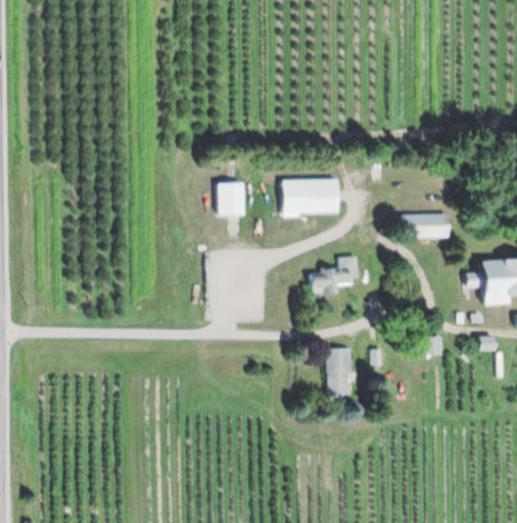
[(281,179),(281,214),(344,214),(344,179),(281,179)]
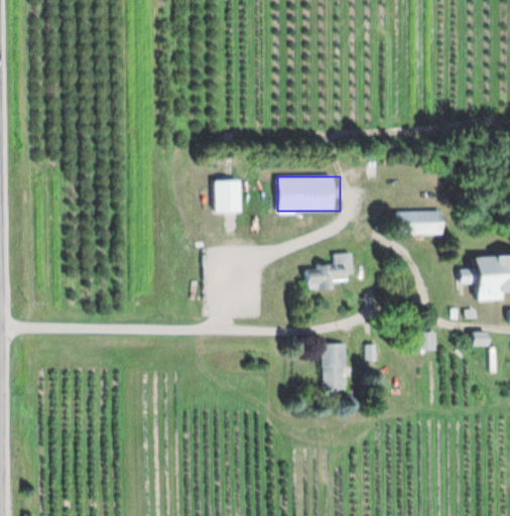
[(241,214),(241,180),(214,180),(214,214),(241,214)]
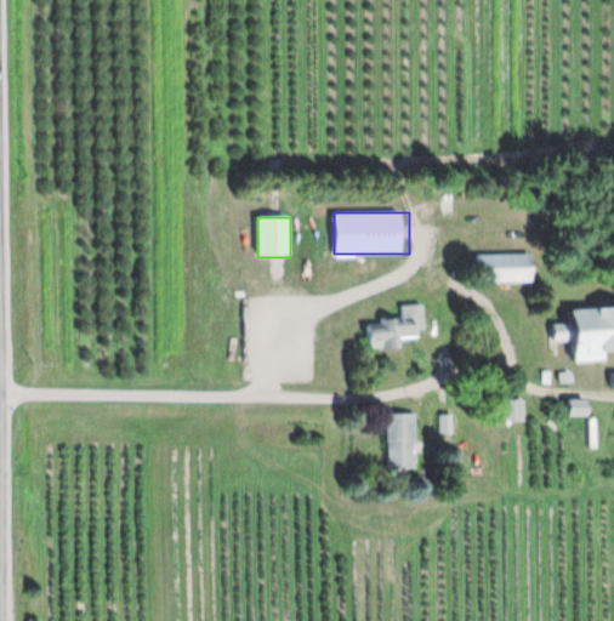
[(539,283),(539,254),(478,254),(478,283),(539,283)]
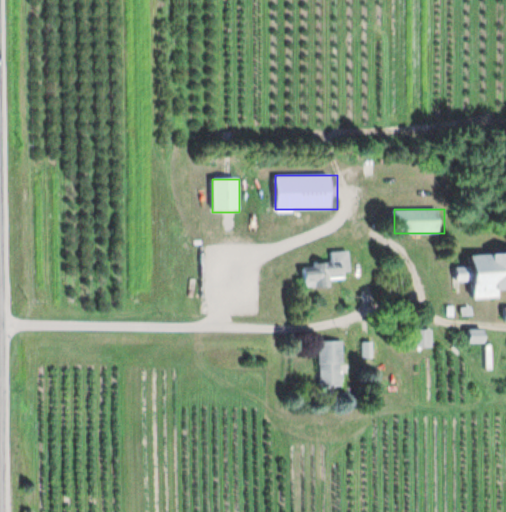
[(331,287),(331,279),(350,279),(350,251),(332,251),(332,262),(316,262),(316,267),(303,267),(303,287),(331,287)]
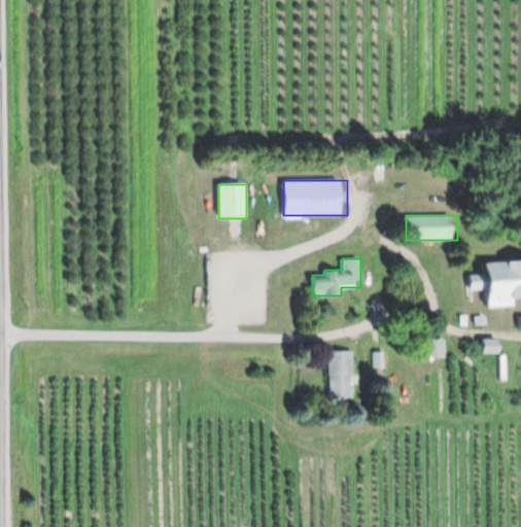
[(520,259),(483,262),(484,280),(473,280),(473,289),(485,288),(485,308),(514,306),(514,299),(520,297),(520,259)]
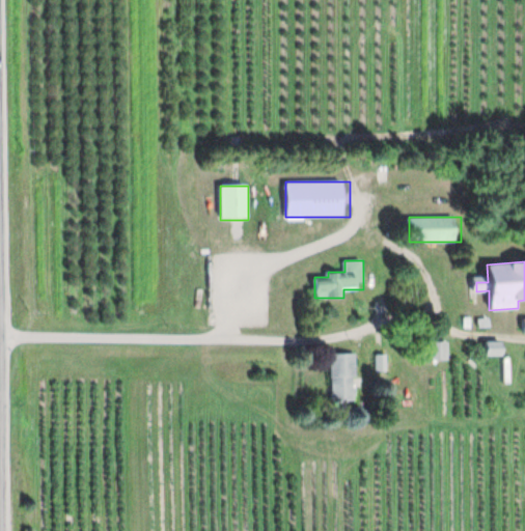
[(432,341),(432,361),(449,361),(449,341),(432,341)]
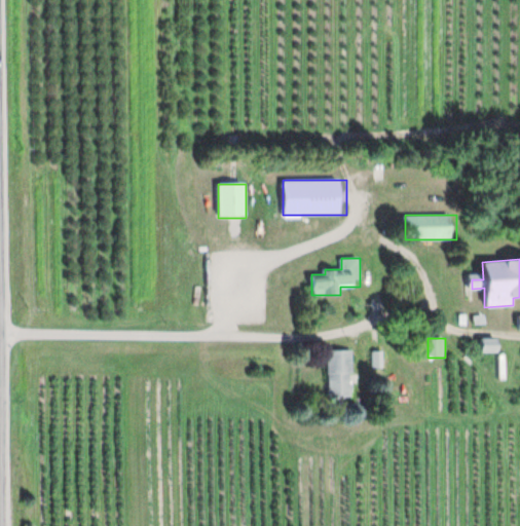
[(498,339),(481,339),(481,351),(498,351),(498,339)]
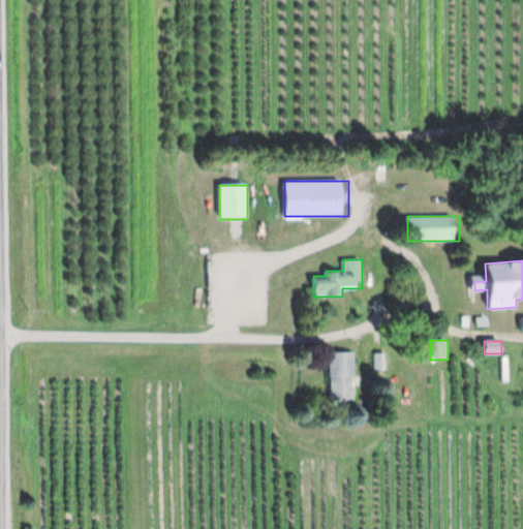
[(356,401),(356,352),(331,352),(331,401),(356,401)]
